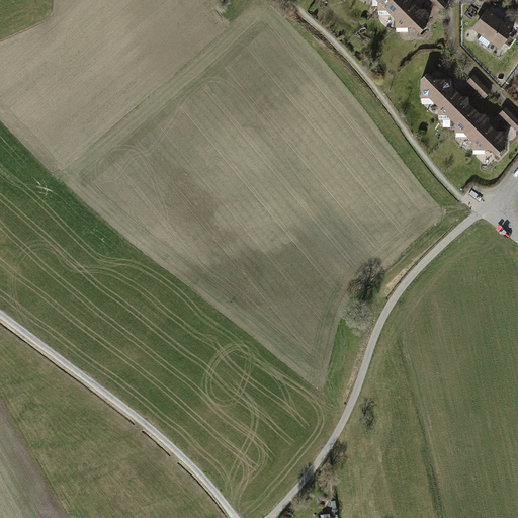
[(374,0),(378,3),(377,12),(386,12),(396,20),(396,29),(413,29),(420,35),(427,28),(426,10),(420,10),(410,0),(374,0)]
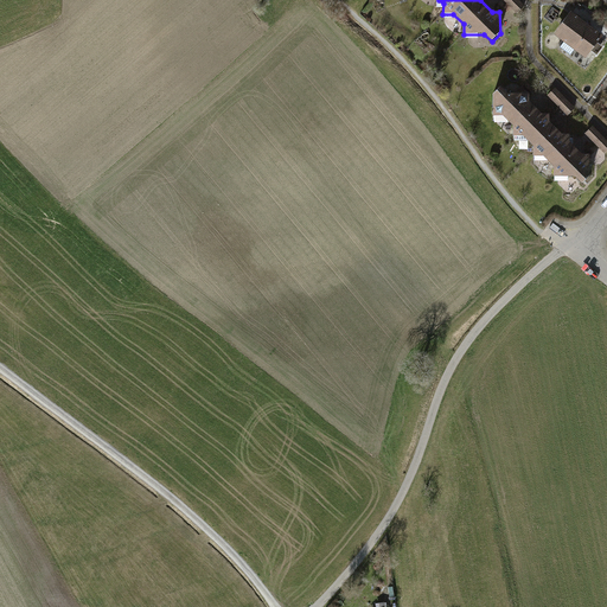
[(523,5),(518,0),(503,0),(517,13),(523,5)]
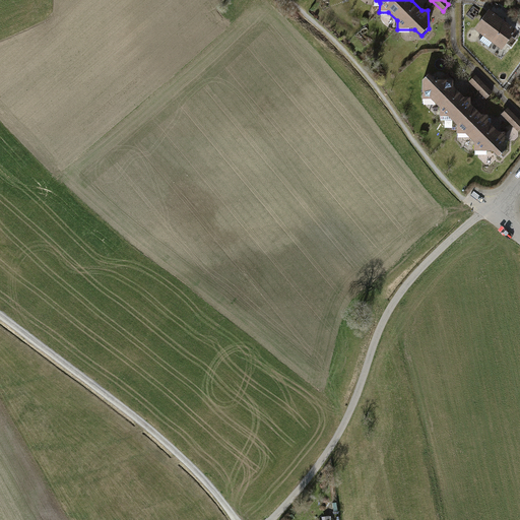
[(518,30),(490,10),(476,28),(505,49),(518,30)]
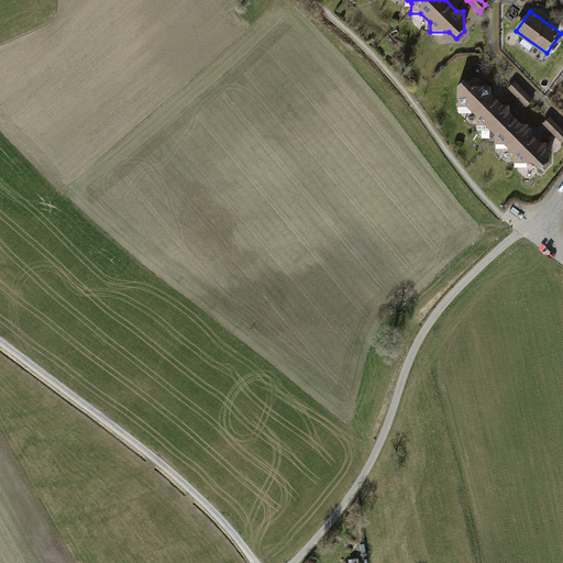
[(492,95),(492,87),(472,88),(465,80),(457,88),(457,108),(467,108),(476,118),(476,127),(486,127),(495,136),(495,146),(505,145),(514,154),(514,165),(533,165),(540,170),(549,164),(548,143),(541,143),(530,132),(529,124),(522,124),(510,113),(510,107),(504,107),(492,95)]
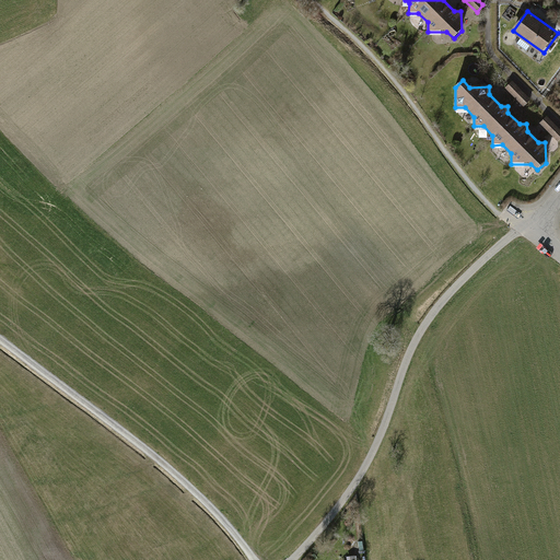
[(532,101),(512,81),(505,89),(525,107),(532,101)]
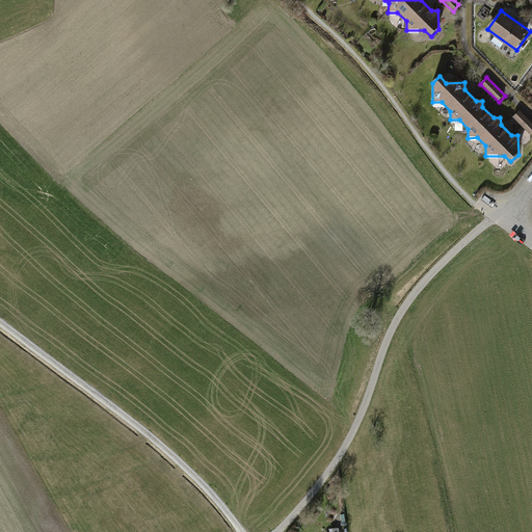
[(531,133),(531,123),(520,110),(512,118),(531,135),(531,133)]
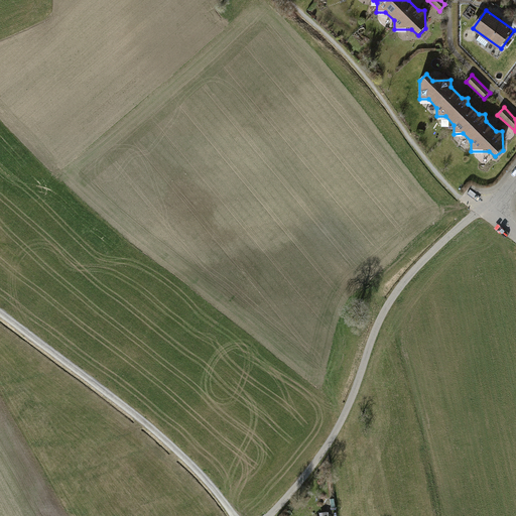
All buildings are outlined.
